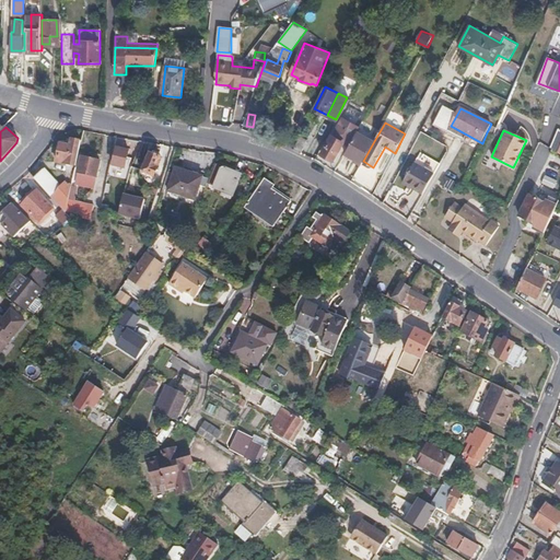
[(362,163),(363,161),(374,141),(358,131),(346,153),(362,163)]
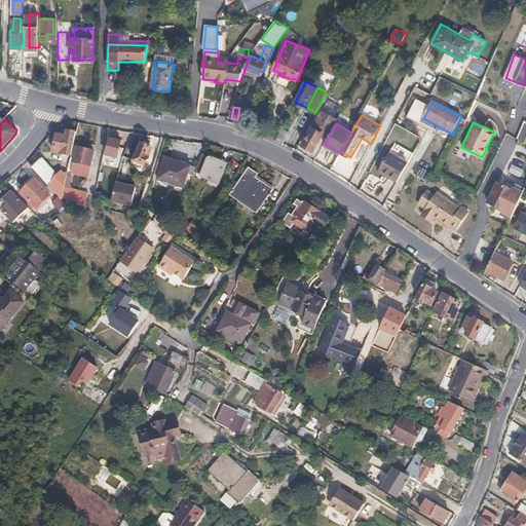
[(276,141),(275,141),(284,144),(290,130),(283,127),(276,141)]
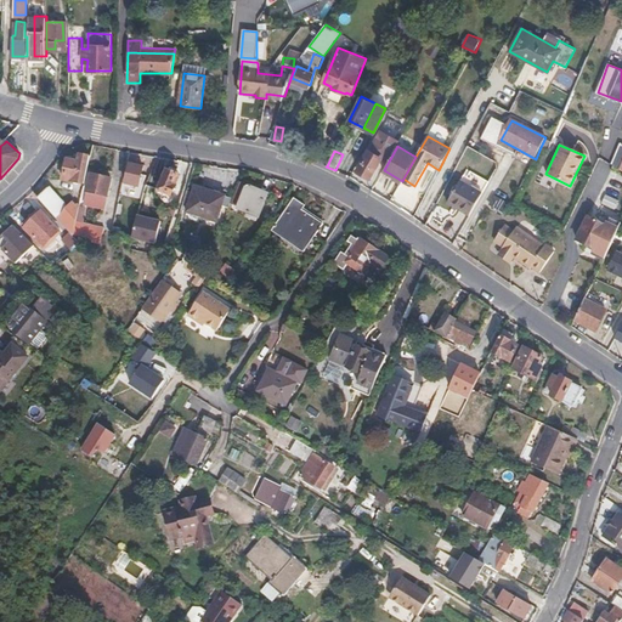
[(360,170),(371,176),(382,158),(371,152),(360,170)]
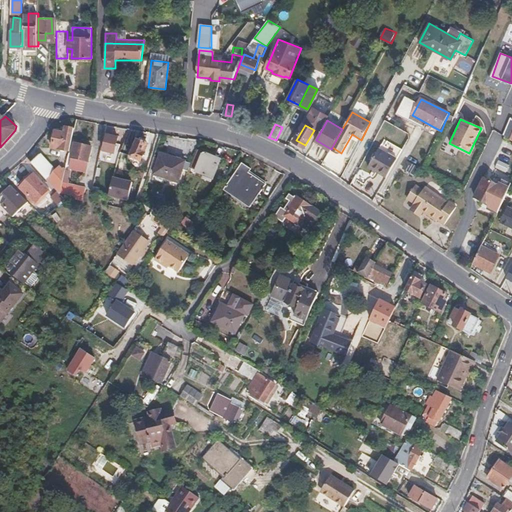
[(69,152),(74,129),(66,127),(64,134),(56,133),(54,140),(53,140),(52,147),(69,152)]
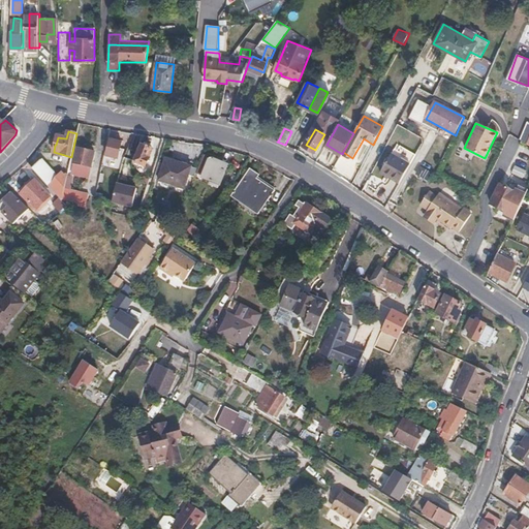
[(117,159),(122,143),(111,139),(106,156),(117,159)]
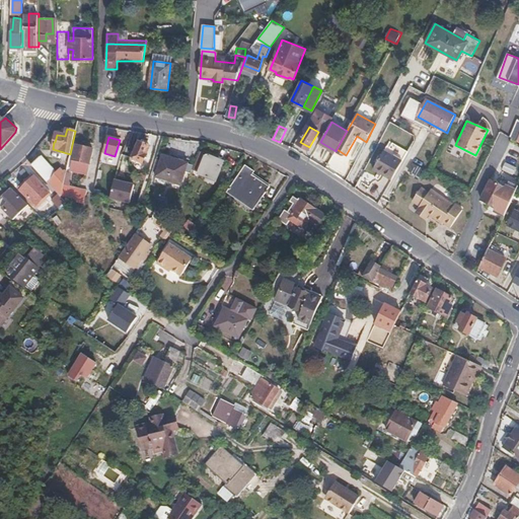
[(143,161),(149,145),(138,140),(132,157),(143,161)]
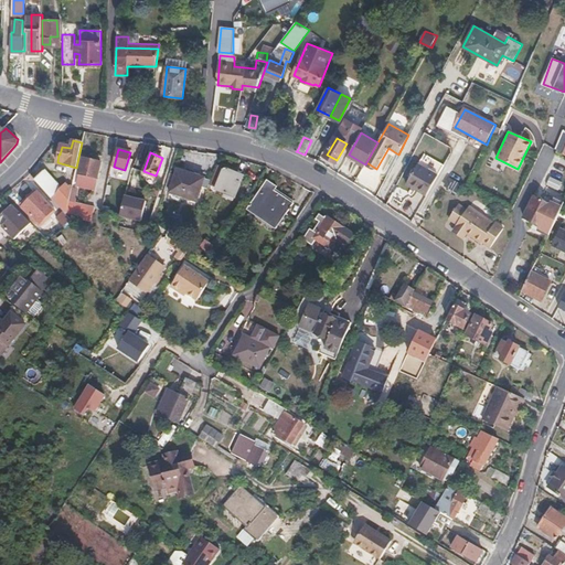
[(77,174),(80,174),(76,187),(92,191),(99,163),(82,159),(77,174)]
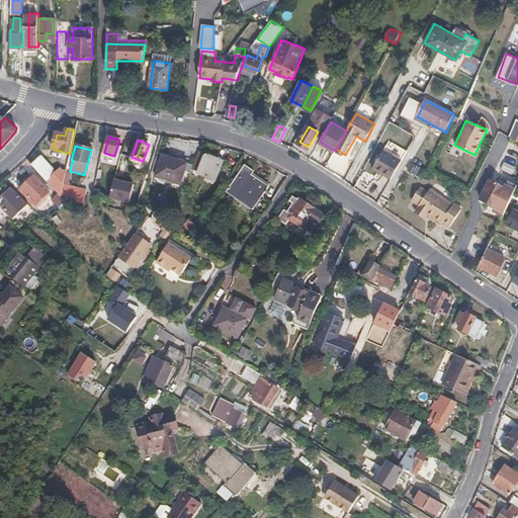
[(517,150),(510,150),(509,160),(517,161),(517,155),(517,150)]
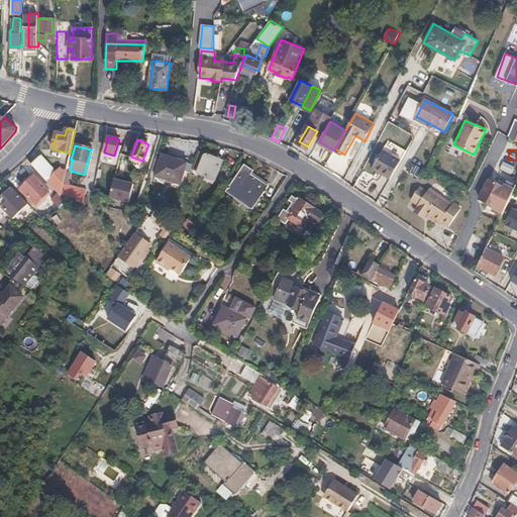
[(215,181),(223,162),(200,151),(194,165),(192,172),(215,181)]
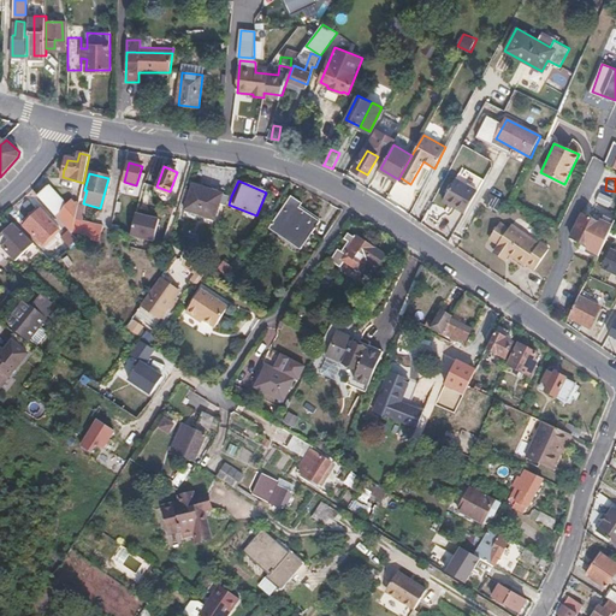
[(442,205),(465,218),(478,195),(455,183),(442,205)]
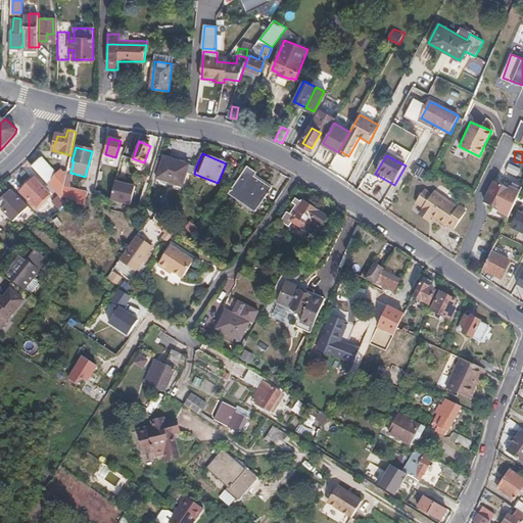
[(53,174),(38,156),(30,164),(45,182),(53,174)]
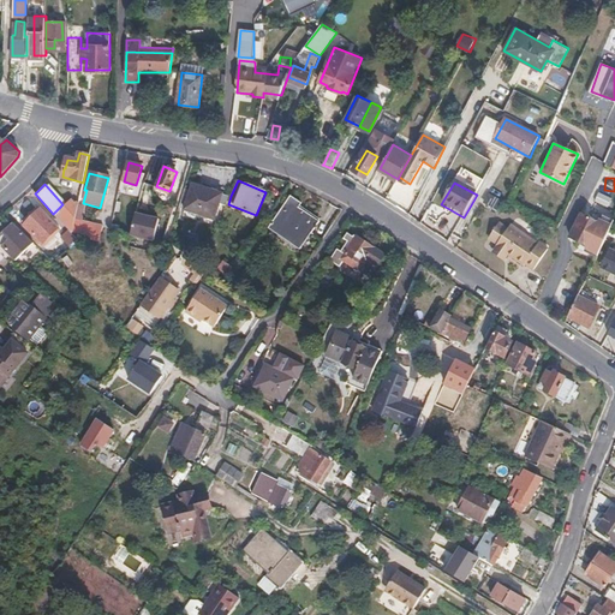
[(228,204),(231,196),(193,184),(191,190),(184,187),(180,199),(189,202),(186,208),(216,216),(220,203),(227,206),(228,204)]
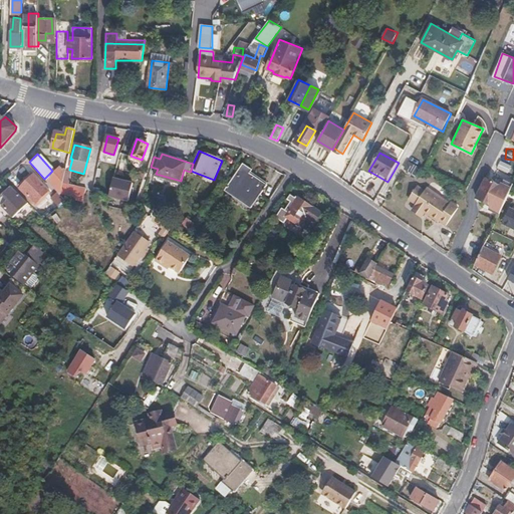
[(260,195),(267,185),(250,173),(253,169),(245,163),(226,189),(247,205),(257,192),(260,195)]
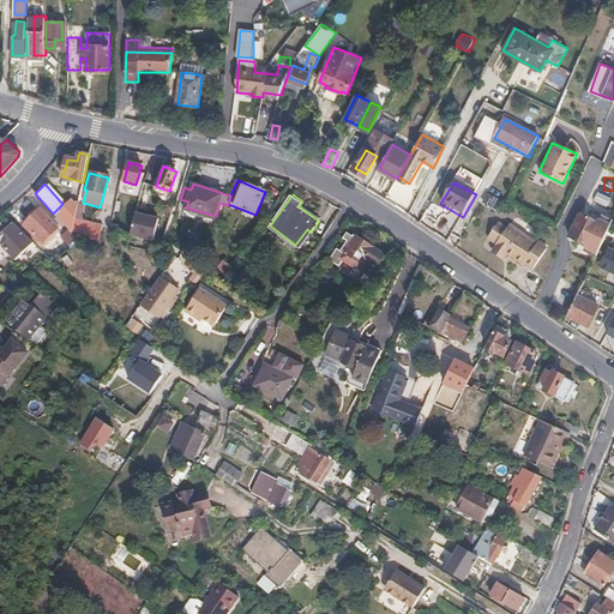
[(73,217),(77,203),(68,200),(62,223),(67,230),(68,232),(73,217)]
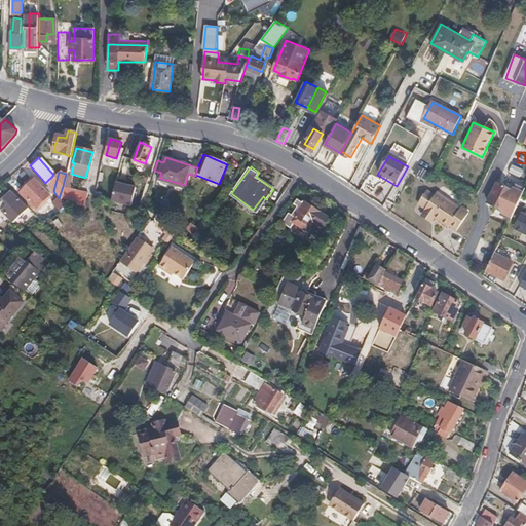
[(33,208),(45,195),(38,187),(40,184),(33,177),(17,192),(33,208)]
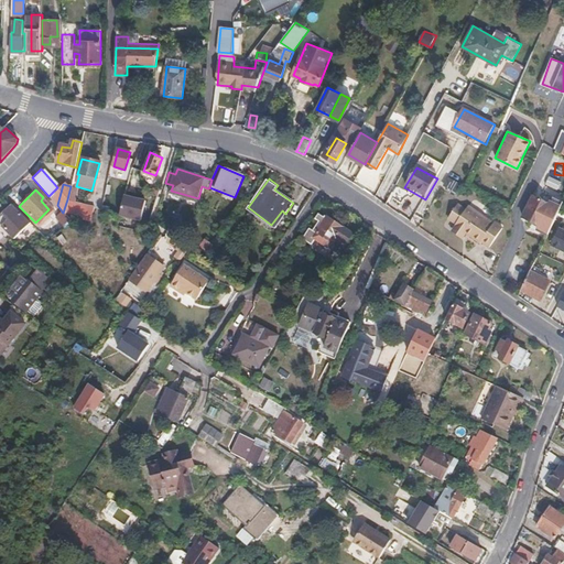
[(143,203),(122,196),(117,216),(138,223),(143,203)]
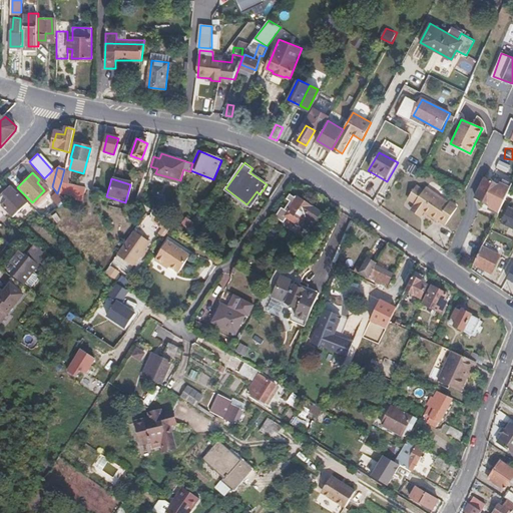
[(489,211),(498,215),(508,195),(510,191),(486,179),(477,198),(492,206),(489,211)]
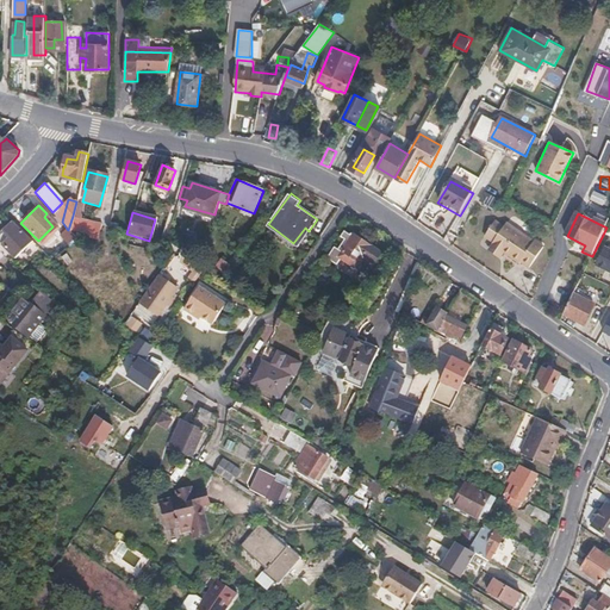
[(85,235),(87,221),(73,216),(68,230),(69,231),(85,235)]
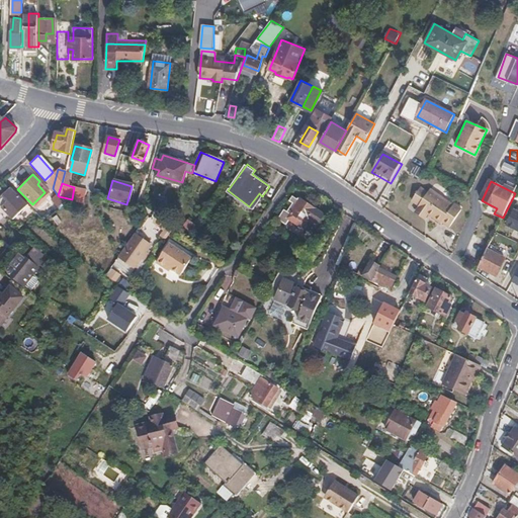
[(27,205),(9,186),(0,195),(0,209),(1,208),(12,221),(27,205)]
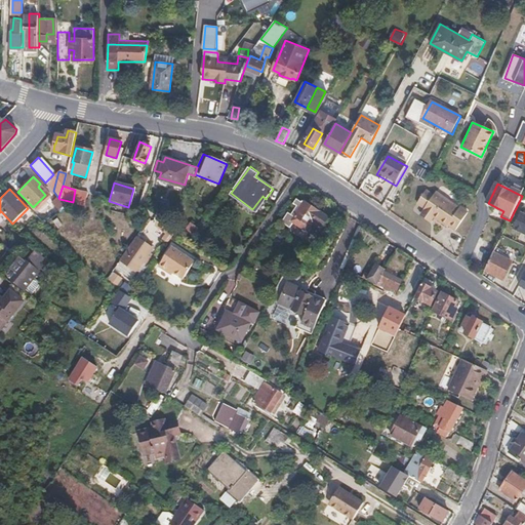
[(462,210),(437,196),(427,213),(428,213),(426,218),(435,224),(438,219),(453,229),(454,227),(462,232),(473,212),(463,207),(462,210)]
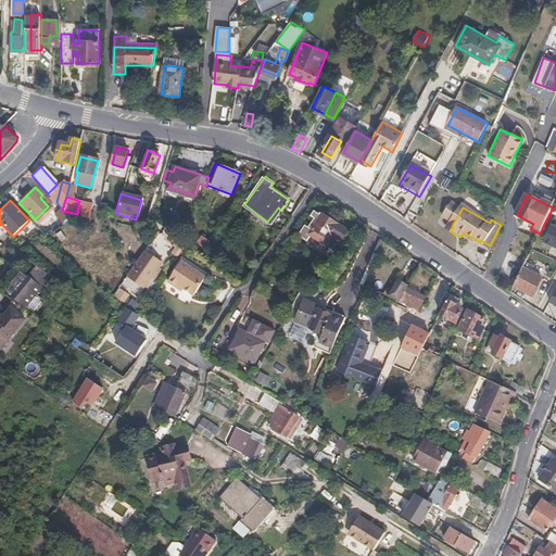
[(71,219),(63,211),(62,210),(61,209),(53,214),(62,226),(71,219)]
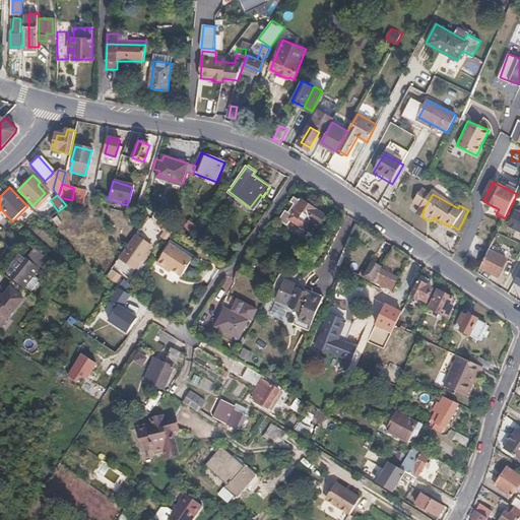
[(303,199),(302,200),(296,196),(293,201),(296,203),(289,211),(286,209),(280,219),(288,224),(291,219),(303,228),(310,217),(319,224),(324,215),(303,199)]
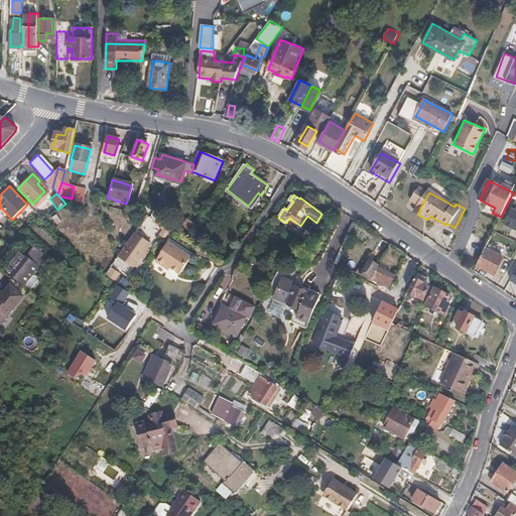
[(515,210),(512,209),(505,224),(515,229),(515,210)]
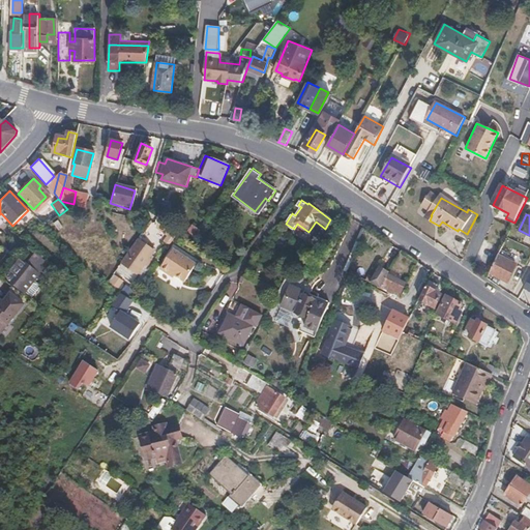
[(352,234),(359,222),(349,215),(342,229),(352,234)]
